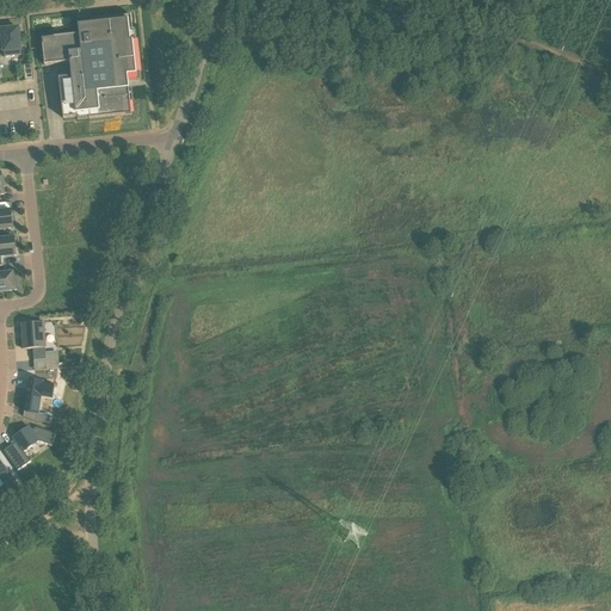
[(82,61),(85,76),(60,79),(65,119),(78,118),(78,121),(90,119),(133,115),(129,82),(141,81),(136,29),(133,30),(131,16),(92,20),(92,24),(79,25),(80,35),(42,38),(45,66),(82,61)]
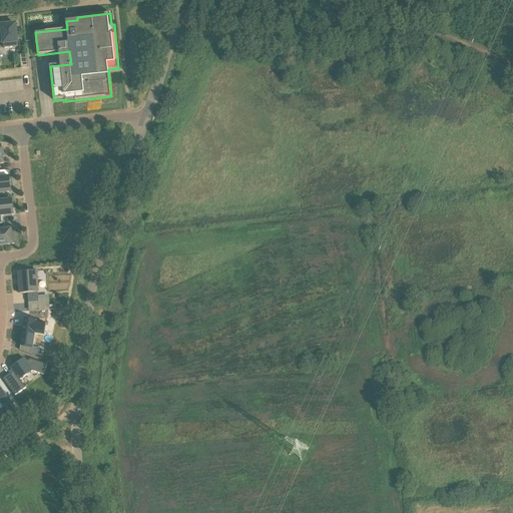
[(3,34),(1,35),(2,42),(3,42),(4,48),(18,47),(16,24),(11,24),(11,22),(3,23),(3,25),(2,25),(3,34)]
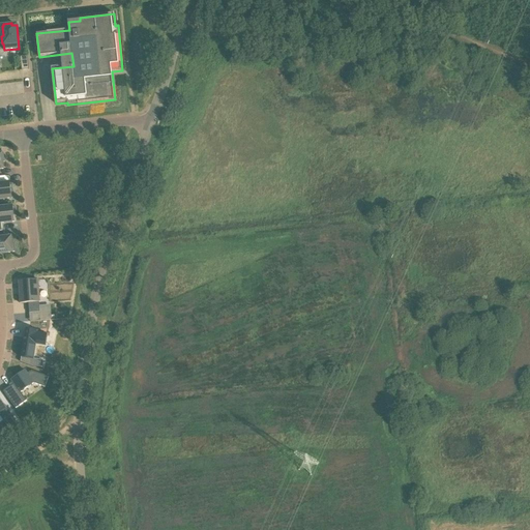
[(28,56),(21,57),(22,70),(29,69),(28,56)]
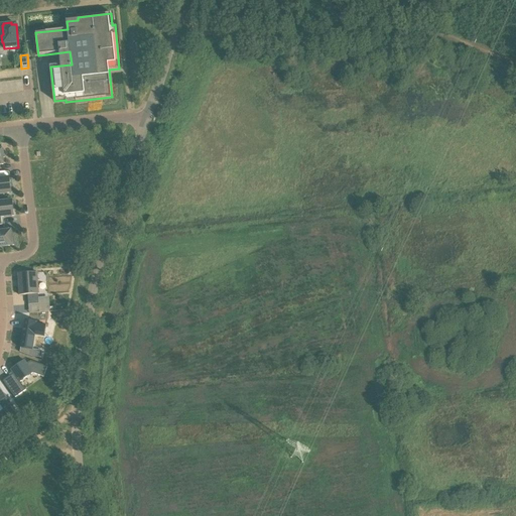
[(0,194),(13,192),(13,183),(11,184),(10,178),(0,178),(0,194)]
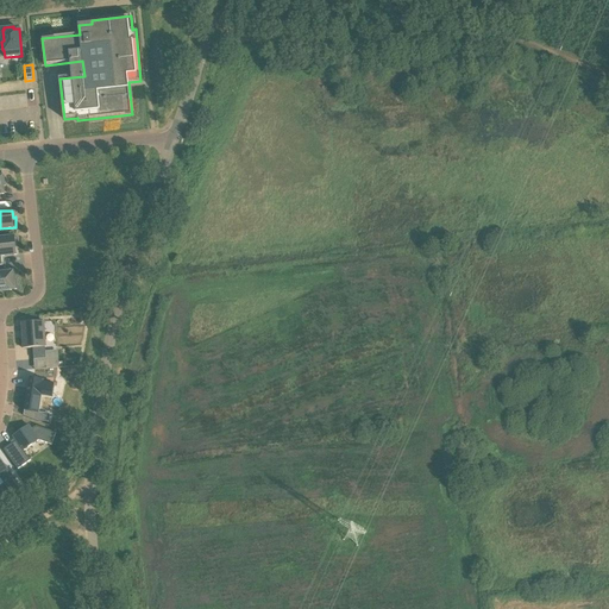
[(0,265),(2,265),(1,257),(17,255),(16,248),(18,248),(17,237),(0,238),(0,265)]
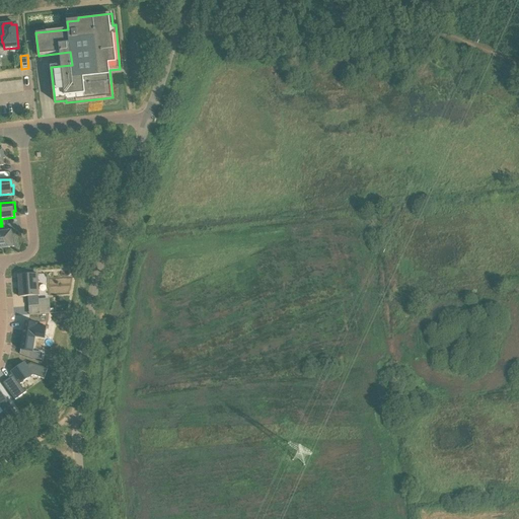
[(11,238),(11,232),(0,233),(0,248),(14,246),(13,238),(11,238)]
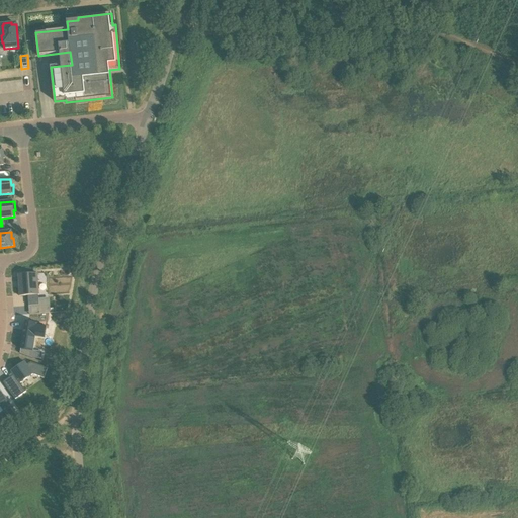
[(17,274),(19,296),(27,296),(28,306),(38,305),(37,294),(38,294),(35,272),(17,274)]
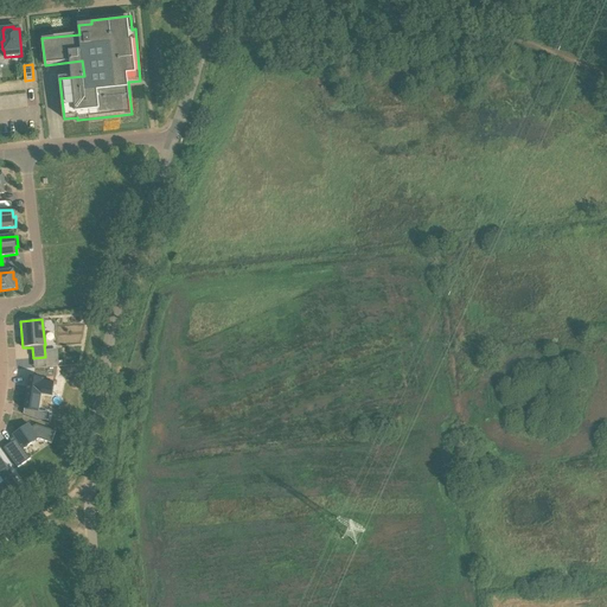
[(44,378),(30,376),(24,415),(39,420),(40,409),(39,409),(42,394),(53,395),(56,382),(44,381),(44,378)]
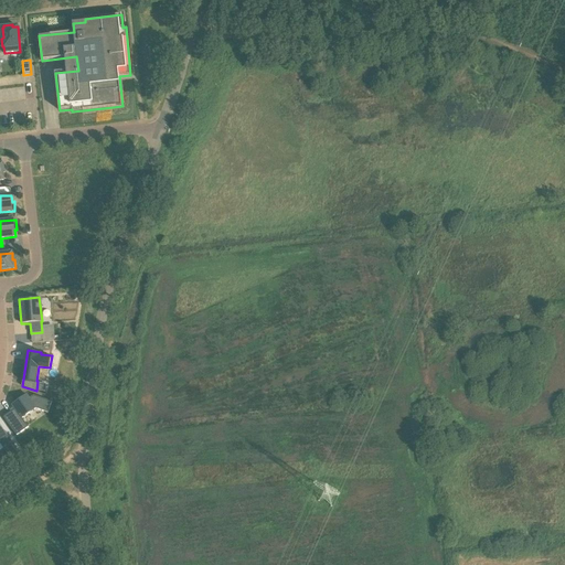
[(54,358),(50,381),(56,382),(55,385),(70,387),(74,362),(54,358)]
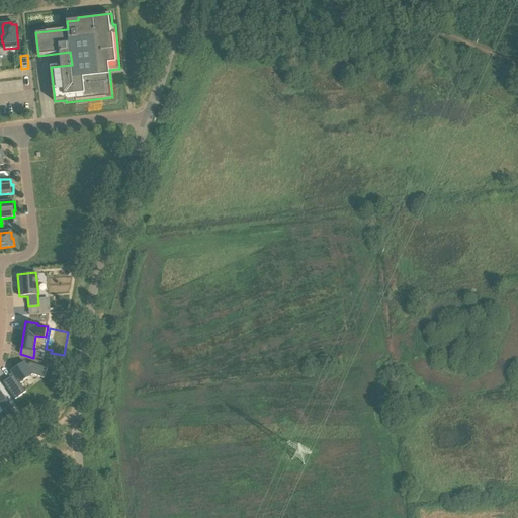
[(3,382),(15,400),(26,392),(20,383),(33,374),(45,378),(48,368),(31,362),(27,365),(25,362),(11,372),(13,375),(3,382)]
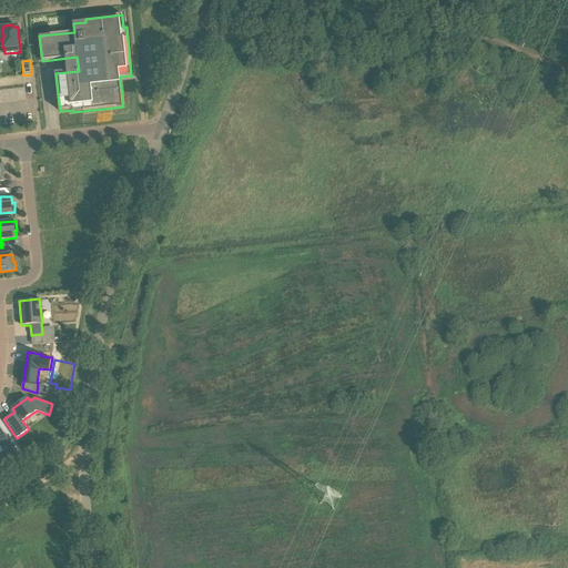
[(0,432),(0,450),(10,465),(19,458),(0,432)]
